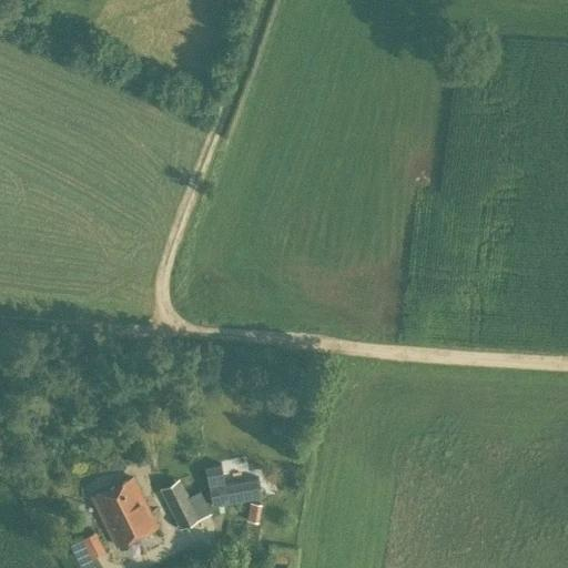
[(205,467),(212,504),(262,495),(259,475),(224,482),(221,464),(205,467)]
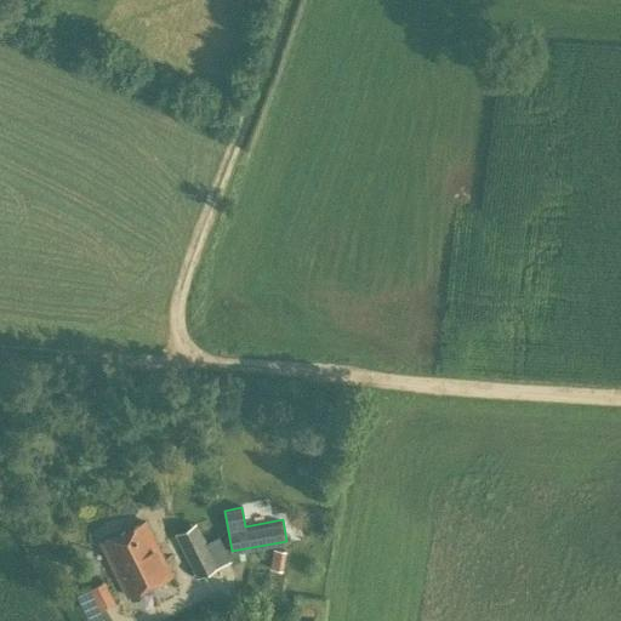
[(101,542),(127,594),(171,573),(144,520),(101,542)]
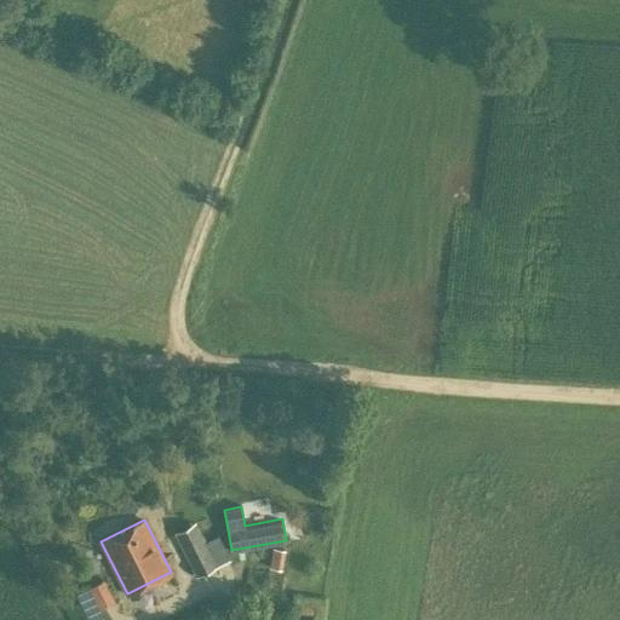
[(199,575),(218,566),(196,522),(177,532),(199,575)]
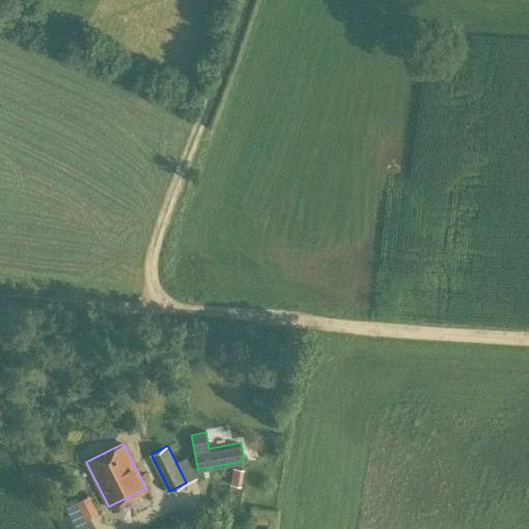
[(246,467),(235,465),(231,483),(242,485),(246,467)]
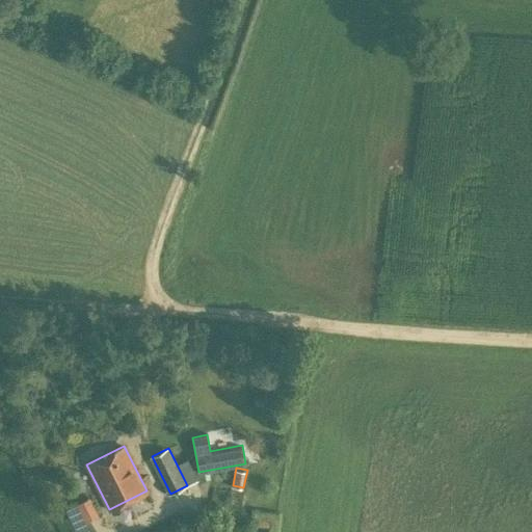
[(84,531),(89,530),(86,522),(99,514),(89,497),(64,509),(74,531),(84,531)]
